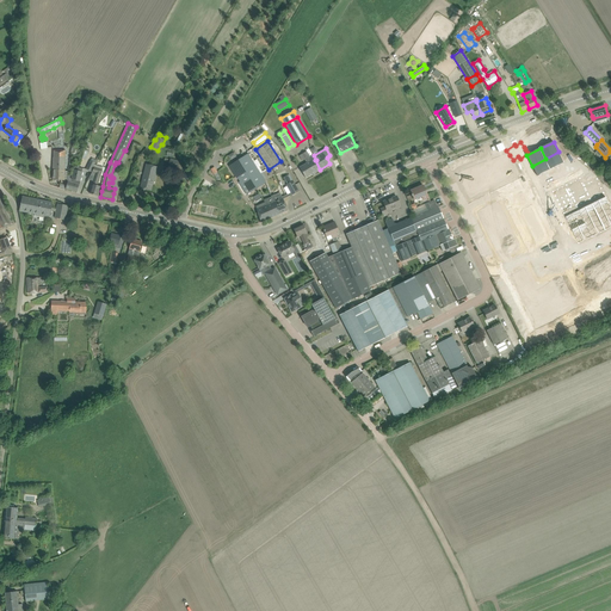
[(54,150),(53,170),(66,171),(66,167),(67,167),(67,161),(66,161),(66,150),(54,150)]
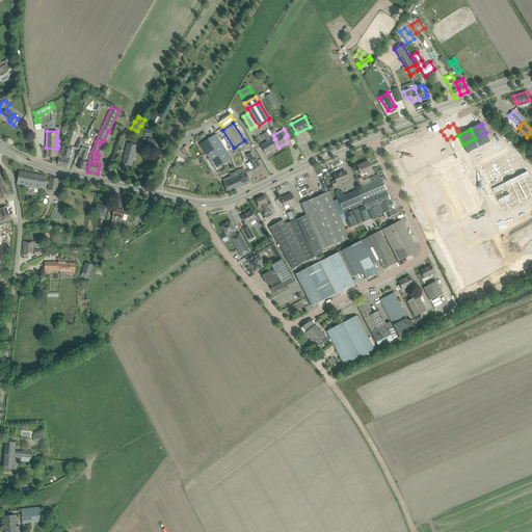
[(275,139),(273,135),(270,137),(267,132),(262,135),(264,139),(265,138),(267,141),(261,145),(266,155),(278,148),(274,139),(275,139)]
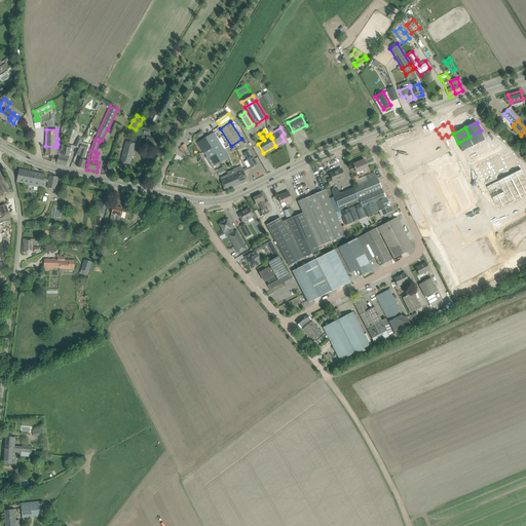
[(481,130),(470,137),(474,146),(485,140),(481,130)]
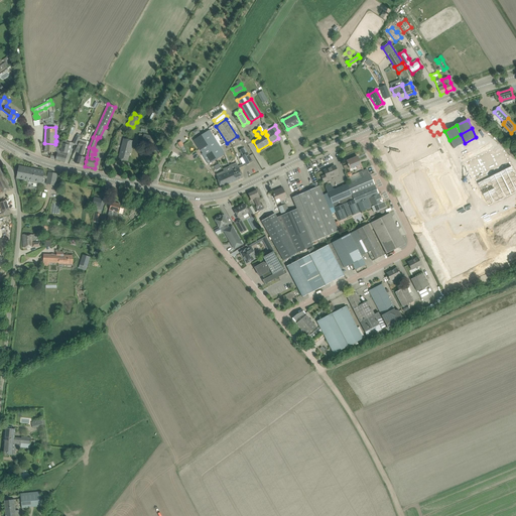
[(194,141),(206,160),(209,164),(225,154),(210,130),(194,141)]
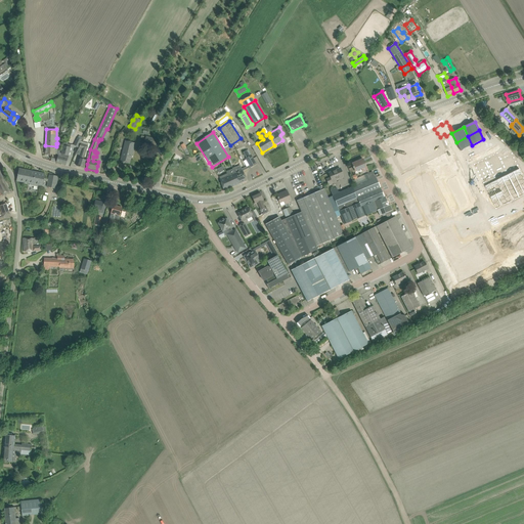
[(78,138),(74,145),(78,147),(80,143),(81,141),(81,140),(83,137),(79,135),(78,138)]
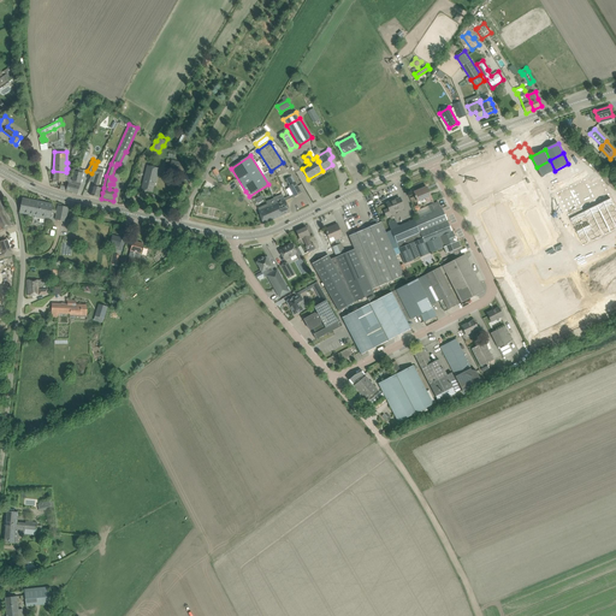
[(170,169),(183,171),(184,164),(172,160),(170,169)]
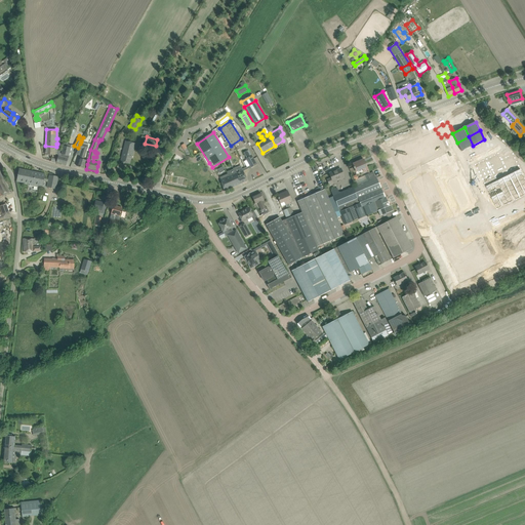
[(469,136),(457,143),(461,151),(473,146),(469,136)]
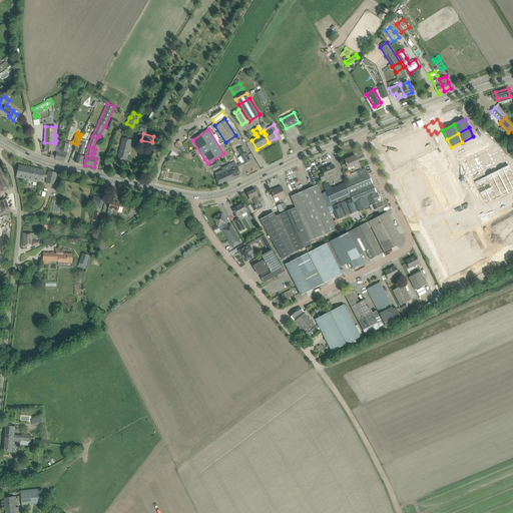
[(61,145),(60,150),(60,151),(67,152),(69,144),(68,144),(69,141),(66,141),(66,139),(64,138),(64,140),(62,140),(61,145)]
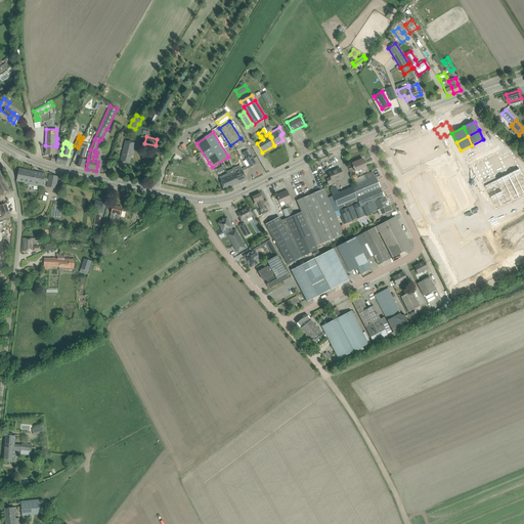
[(78,161),(77,166),(84,168),(86,163),(87,160),(83,159),(85,151),(86,151),(88,145),(88,143),(81,141),(80,143),(81,143),(78,149),(81,150),(78,161)]
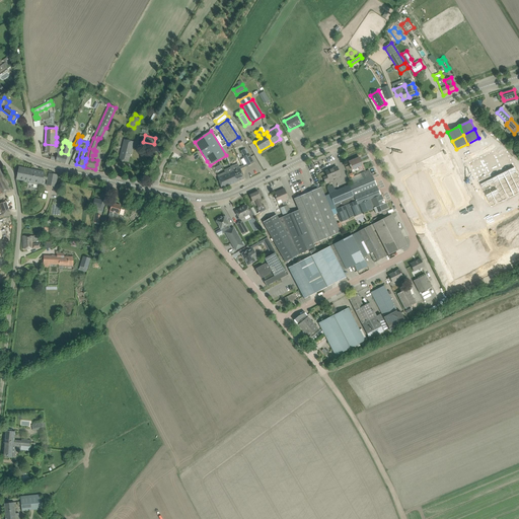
[(125,140),(121,154),(120,159),(129,162),(134,142),(125,140)]
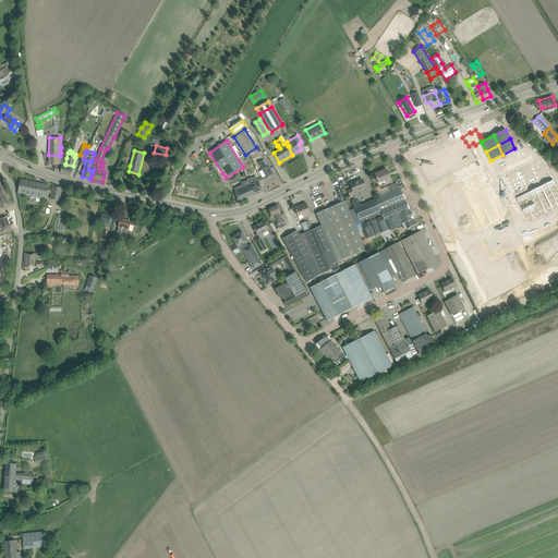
[(59,165),(61,165),(62,156),(60,156),(48,155),(48,164),(59,165)]
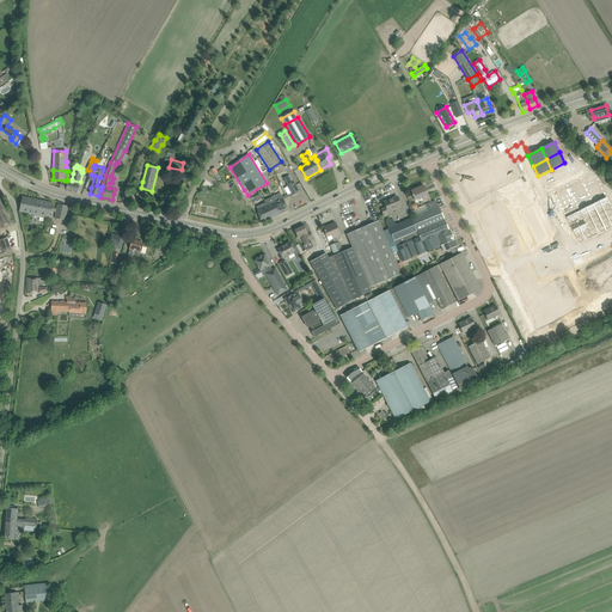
[(68,171),(67,181),(68,182),(66,189),(78,193),(80,182),(72,181),(72,179),(69,178),(71,176),(68,175),(68,171)]
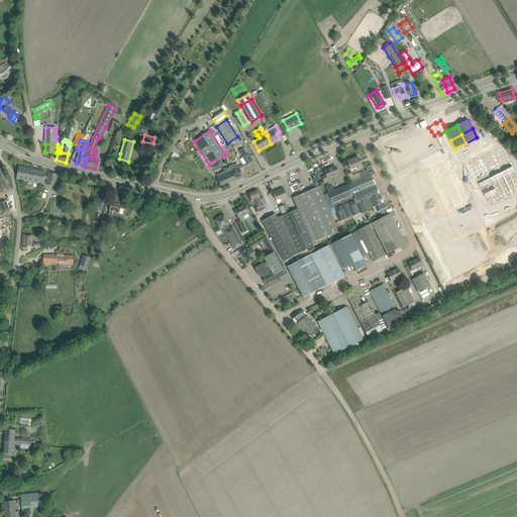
[(491,150),(480,157),(485,168),(490,178),(502,173),(494,158),(491,150)]
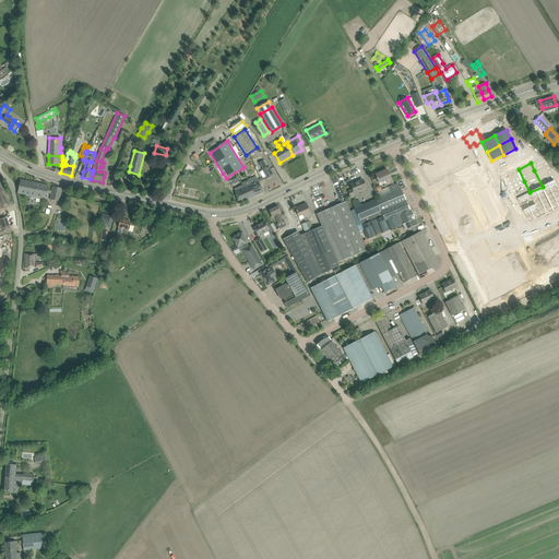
[(546,164),(534,170),(543,187),(555,180),(546,164)]
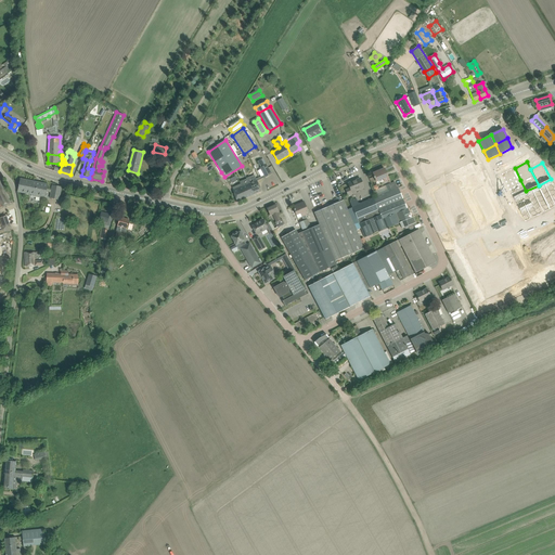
[(267,165),(260,168),(265,176),(266,177),(271,173),(267,165)]
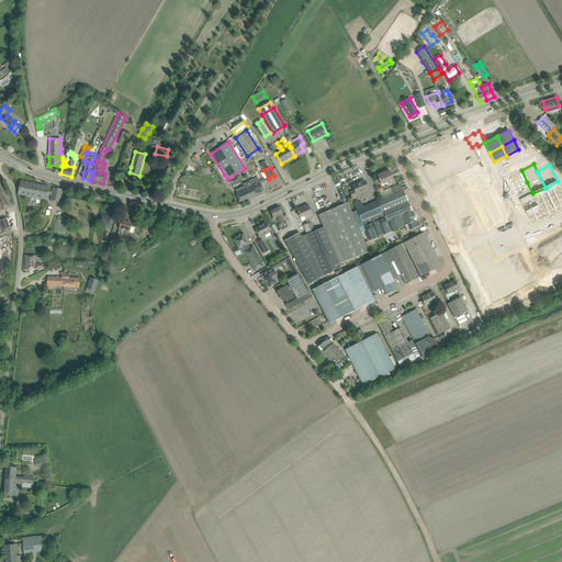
[(378,176),(379,179),(379,180),(380,180),(381,183),(389,180),(390,183),(394,182),(390,170),(378,176)]
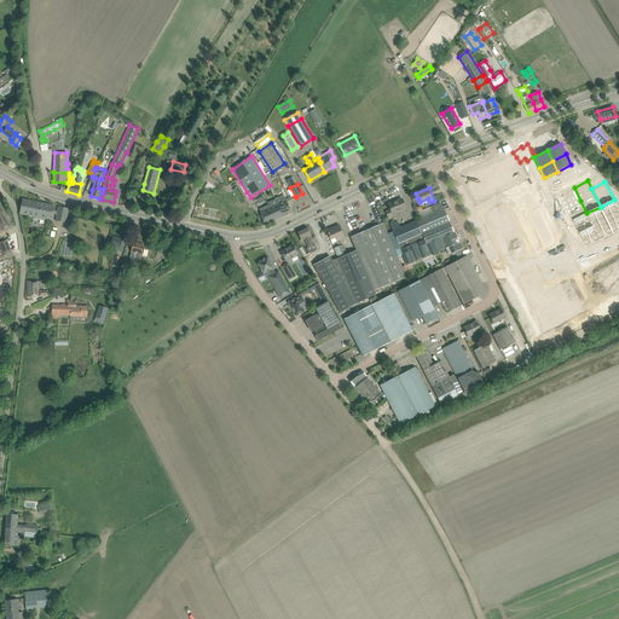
[(574,187),(561,194),(567,207),(580,201),(574,187)]
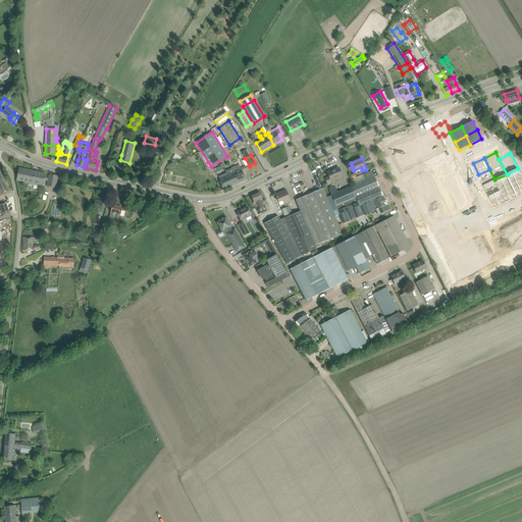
[(223,177),(219,178),(223,190),(246,179),(242,170),(241,168),(237,170),(235,166),(231,167),(231,168),(225,170),(226,172),(222,174),(223,177)]
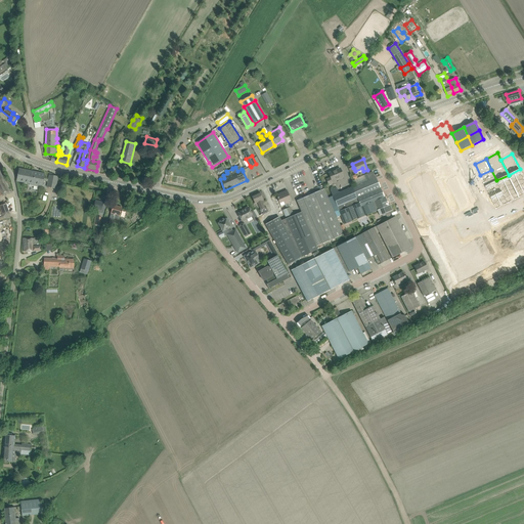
[(16,181),(23,182),(30,183),(30,185),(38,186),(38,185),(43,186),(44,181),(45,178),(46,174),(19,168),(16,181)]
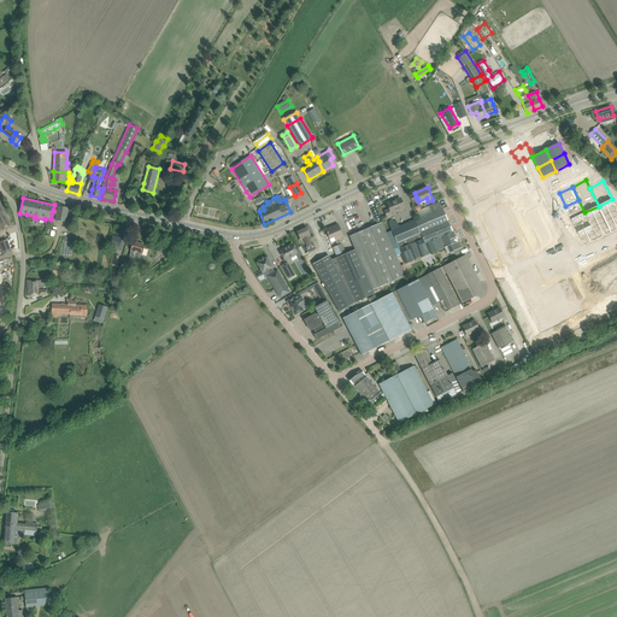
[(385,211),(387,217),(395,213),(394,211),(399,210),(400,211),(405,209),(400,199),(387,204),(389,209),(385,211)]
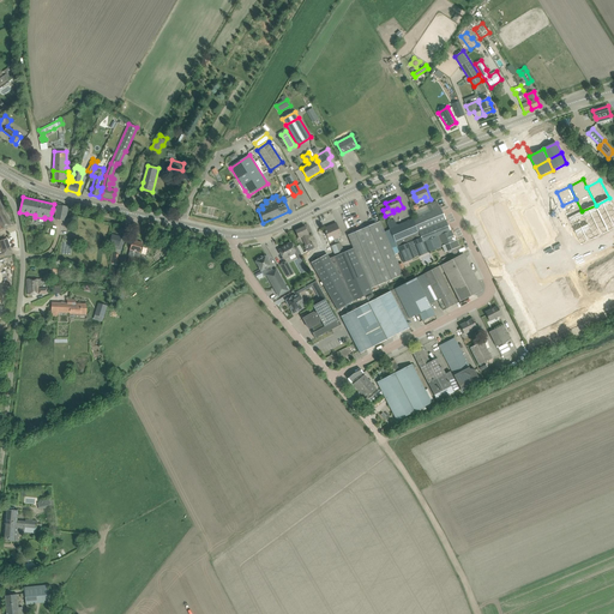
[(613,208),(609,198),(596,205),(608,230),(613,228),(613,208)]
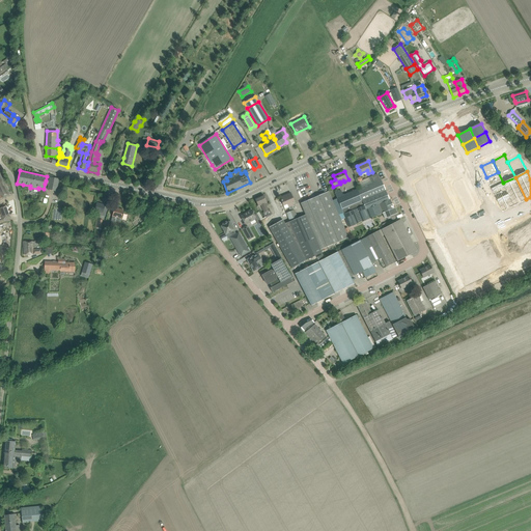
[(435,172),(423,177),(427,185),(439,179),(435,172)]
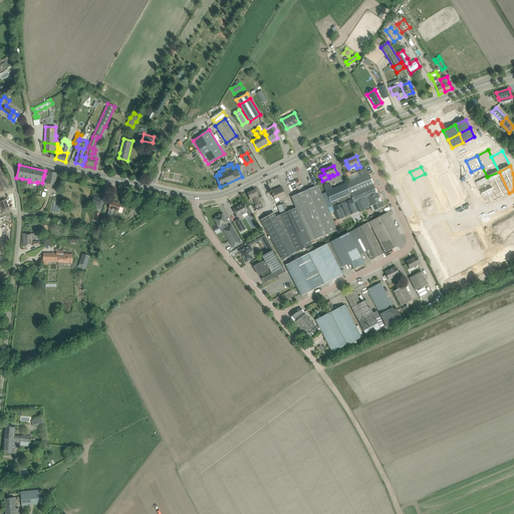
[(482,167),(471,172),(476,183),(487,177),(482,167)]
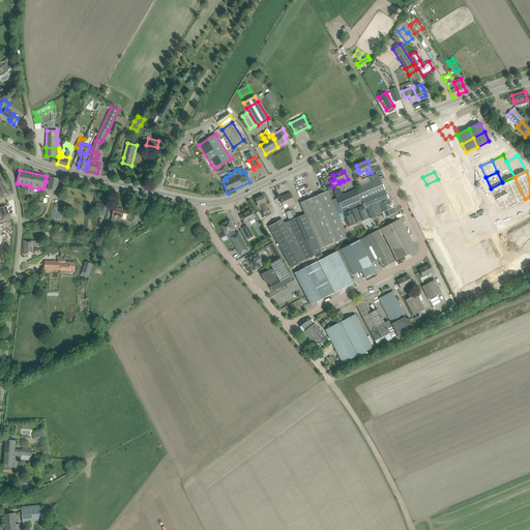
[(358,181),(360,187),(372,183),(379,179),(377,174),(369,177),(361,180),(358,181)]
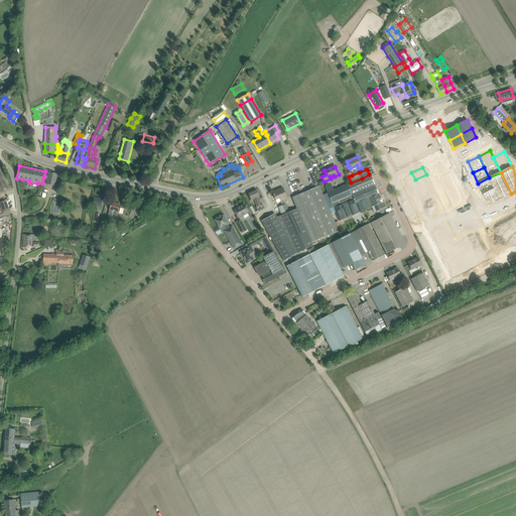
[(48,176),(48,177),(47,178),(46,183),(54,185),(57,173),(48,172),(48,176)]
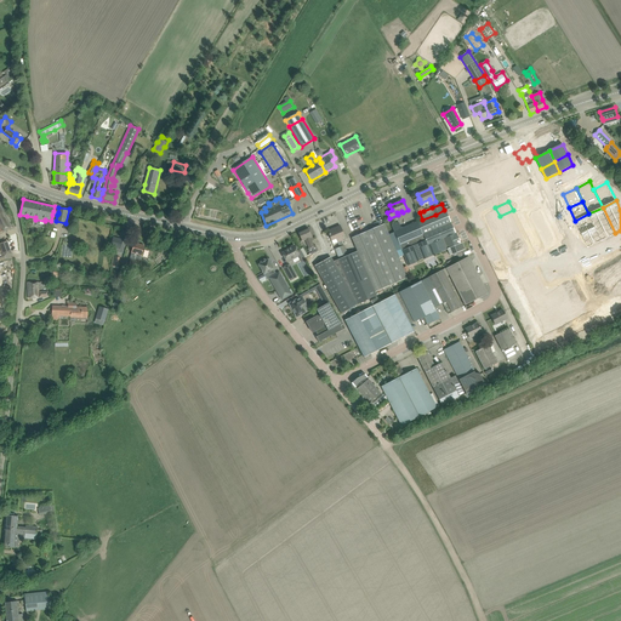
[(495,208),(482,215),(485,223),(500,216),(495,208)]
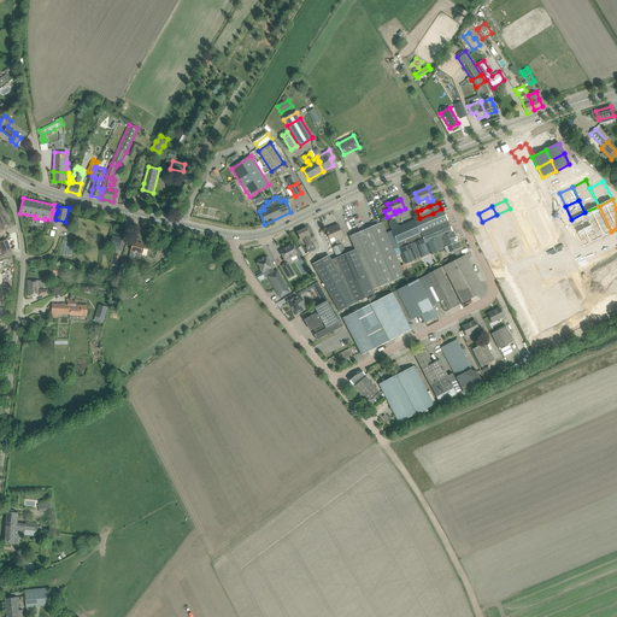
[(536,206),(523,212),(532,229),(545,223),(536,206)]
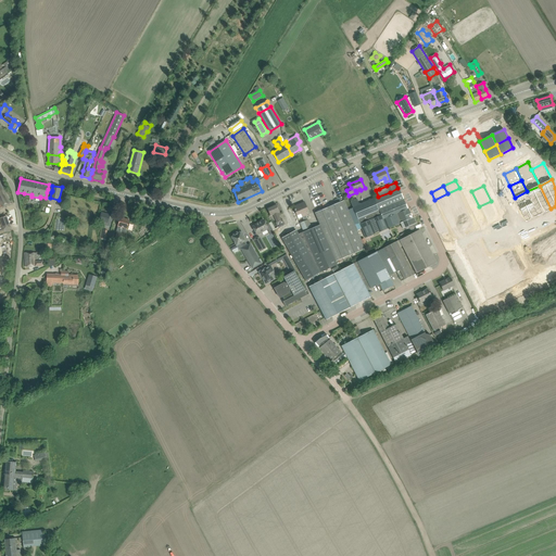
[(540,186),(527,191),(533,203),(539,215),(551,209),(540,186)]
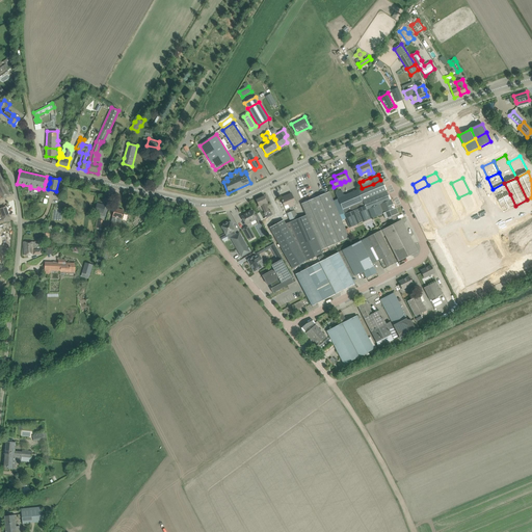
[(340,215),(342,220),(346,218),(350,228),(383,214),(394,210),(393,208),(395,208),(391,200),(387,190),(381,180),(380,180),(373,184),(362,188),(357,190),(363,201),(365,205),(340,215)]
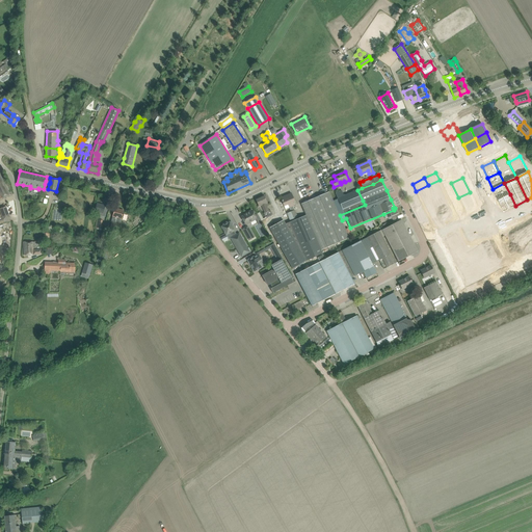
[(440,180),(428,185),(431,192),(443,187),(440,180)]
